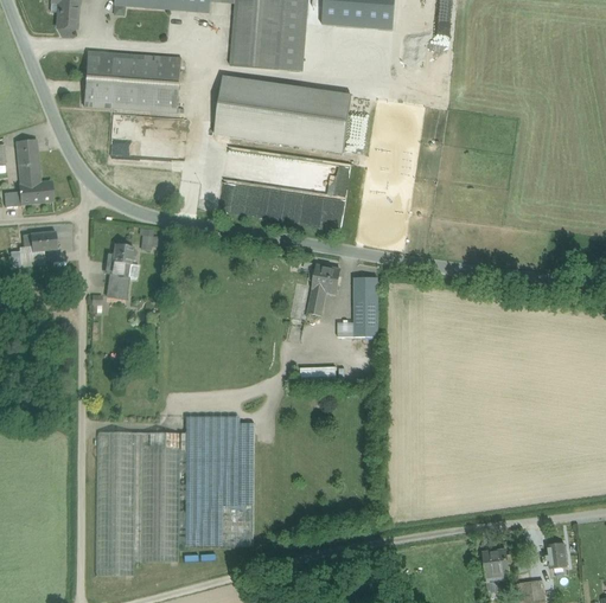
[(51,0),(50,11),(58,11),(58,8),(74,10),(77,10),(77,2),(78,2),(78,0),(51,0)]
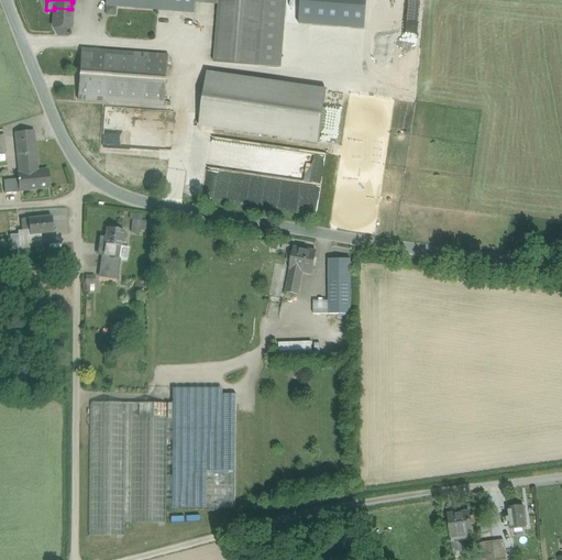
[(106,0),(106,2),(194,10),(195,0),(106,0)]
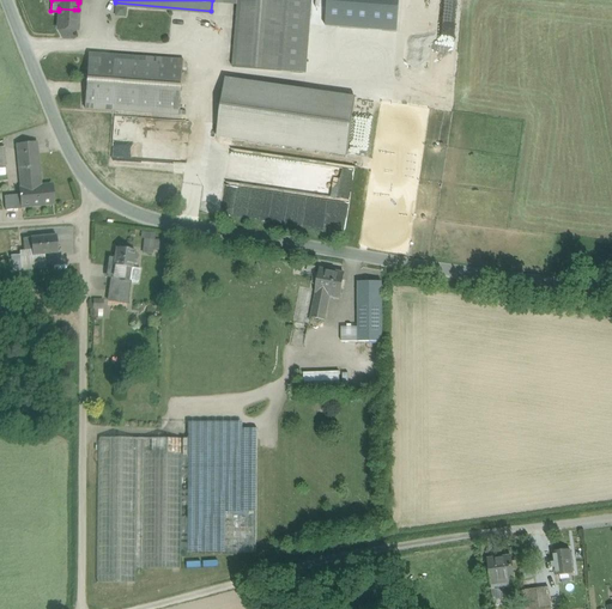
[(237,0),(237,1),(232,65),(280,68),(285,0),(237,0)]
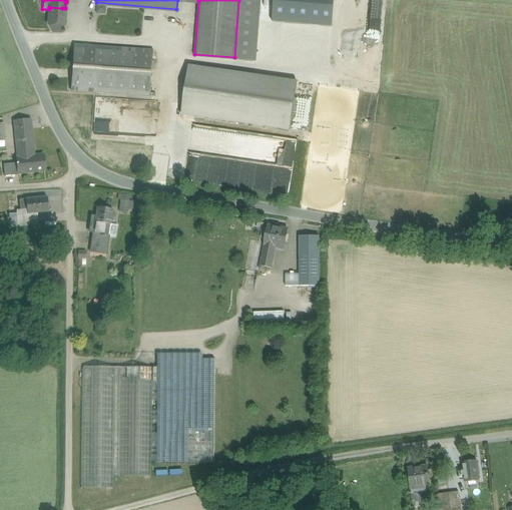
[(238,0),(234,57),(254,59),(260,0),(238,0)]
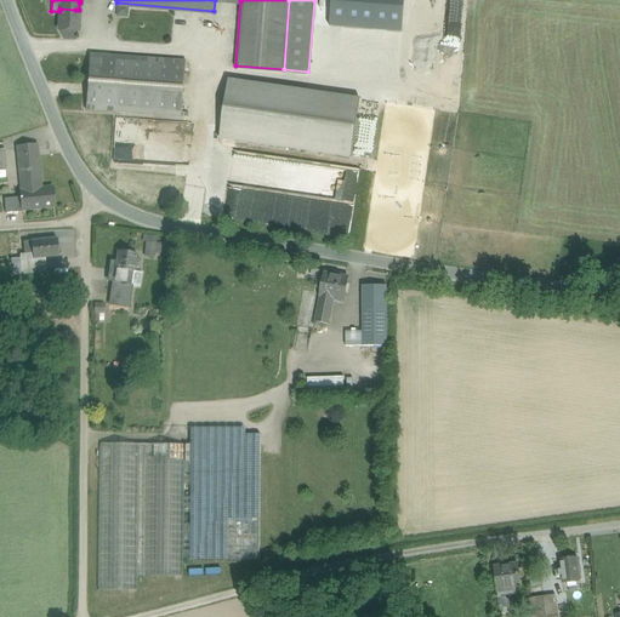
[(75,10),(60,9),(60,11),(58,27),(78,28),(78,27),(74,27),(75,10)]
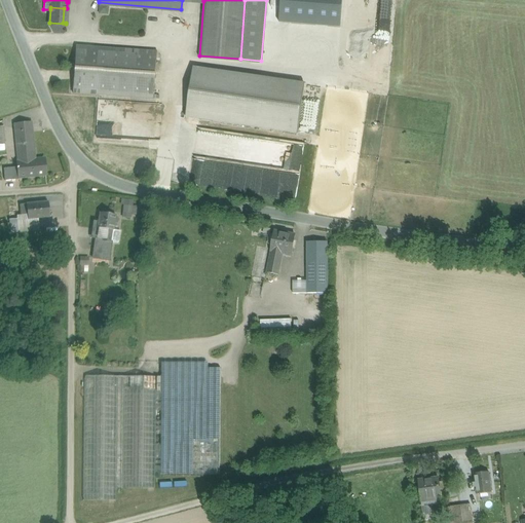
[(157,49),(75,43),(72,90),(154,97),(157,49)]
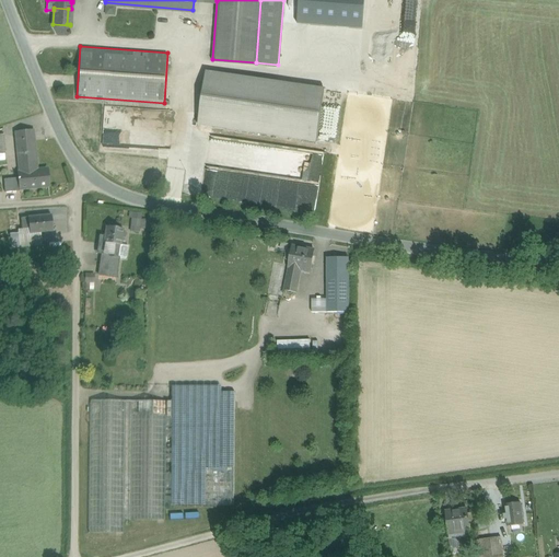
[(323,86),(205,69),(197,122),(315,139),(323,86)]
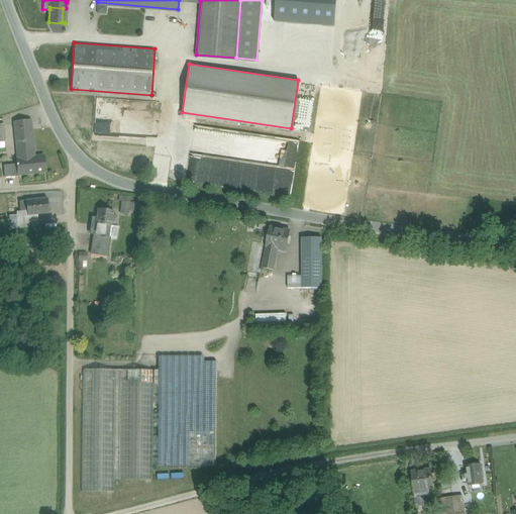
[(160,100),(96,96),(95,113),(159,118),(160,100)]
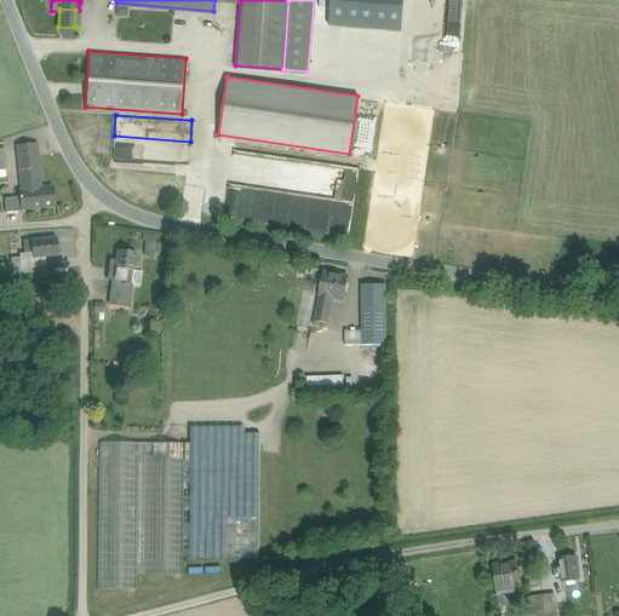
[(190,142),(114,136),(113,157),(188,162),(190,142)]
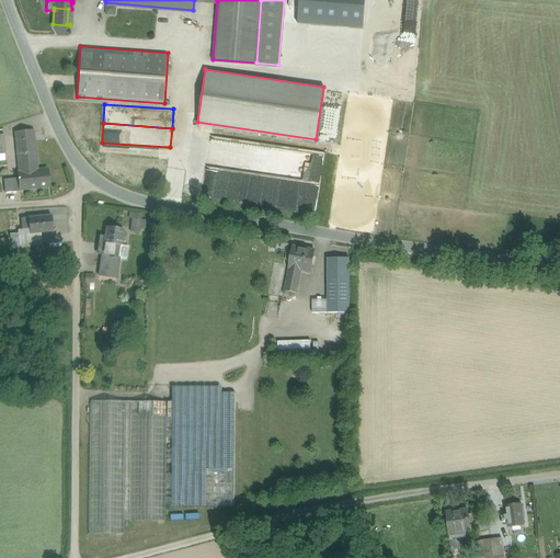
[(34,128),(14,131),(15,139),(35,137),(34,128)]
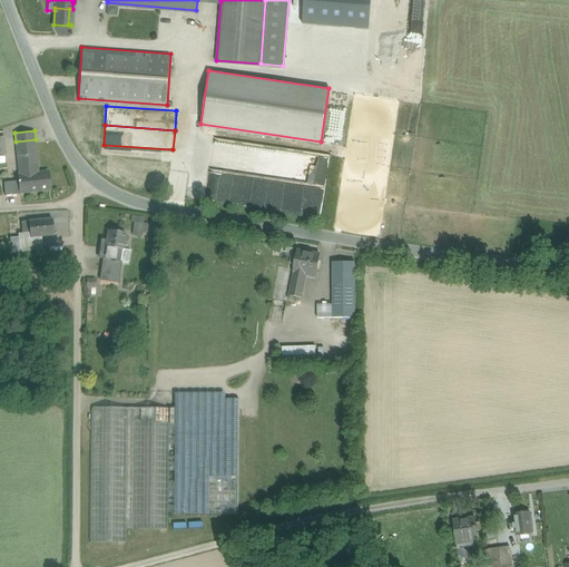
[(321,212),(329,150),(229,138),(225,168),(208,166),(206,181),(215,182),(222,179),(226,197),(228,181),(237,178),(236,187),(236,186),(234,201),(264,205),(277,202),(277,201),(270,199),(268,193),(276,191),(278,191),(296,186),(286,185),(295,183),(284,182),(283,178),(298,181),(298,177),(305,202),(304,209),(321,212)]
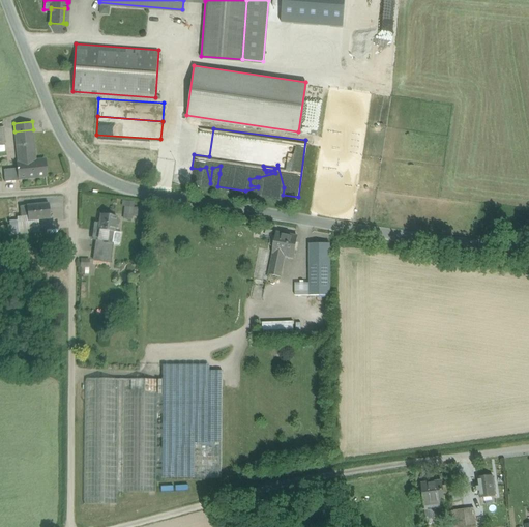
[(33,129),(15,132),(18,162),(36,159),(33,129)]
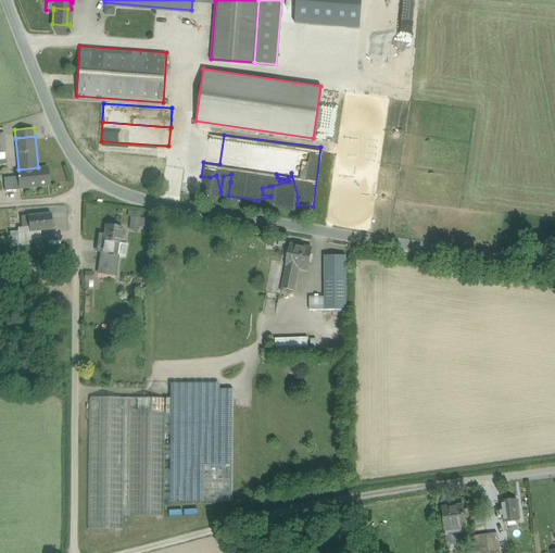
[(19,170),(19,174),(20,185),(21,185),(48,183),(47,166),(38,167),(19,170)]
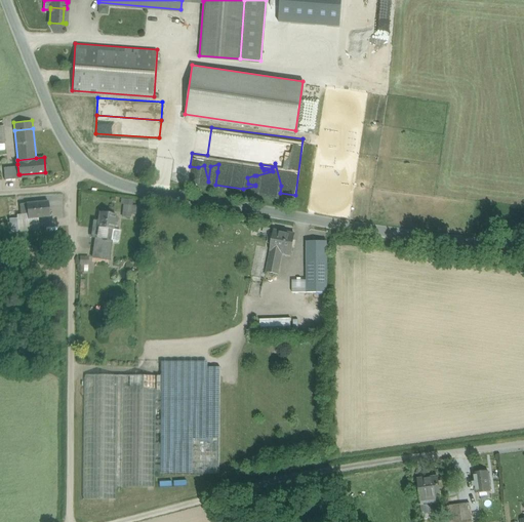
[(17,164),(3,166),(4,178),(19,176),(19,174),(18,174),(17,164)]
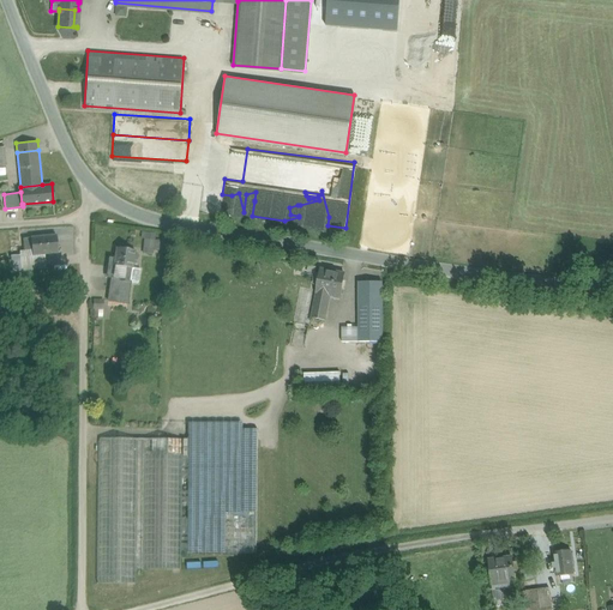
[(145,230),(142,254),(154,255),(155,248),(160,248),(161,240),(156,239),(157,233),(145,230)]
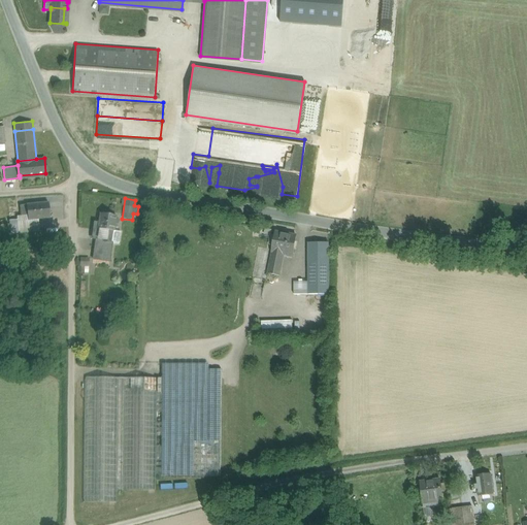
[(48,200),(26,202),(27,212),(28,218),(37,217),(50,216),(48,200)]
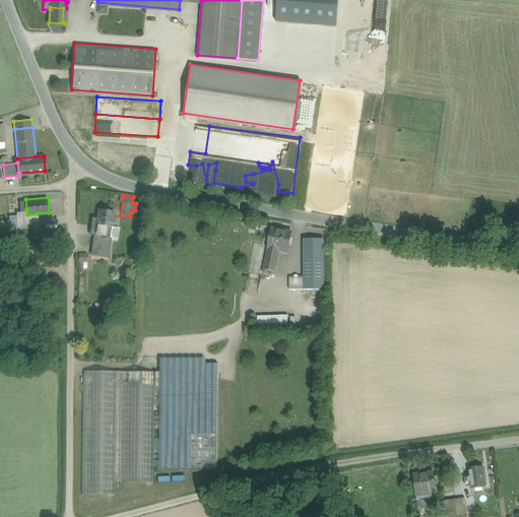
[(114,210),(99,208),(96,215),(95,223),(103,224),(102,236),(93,235),(91,253),(108,255),(111,237),(110,237),(111,225),(112,225),(114,210)]
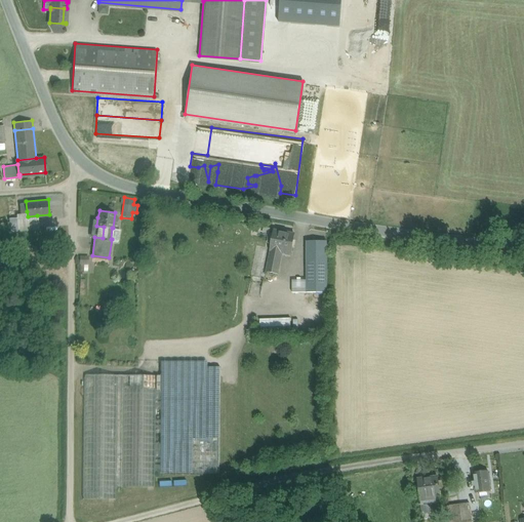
[(28,216),(27,211),(23,211),(17,212),(17,216),(18,225),(18,229),(38,228),(37,215),(28,216)]
